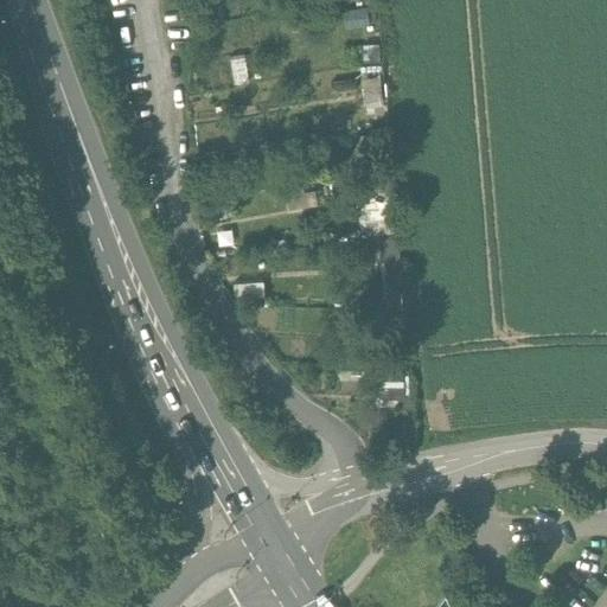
[(368,6),(344,10),(346,29),(370,25),(368,6)]
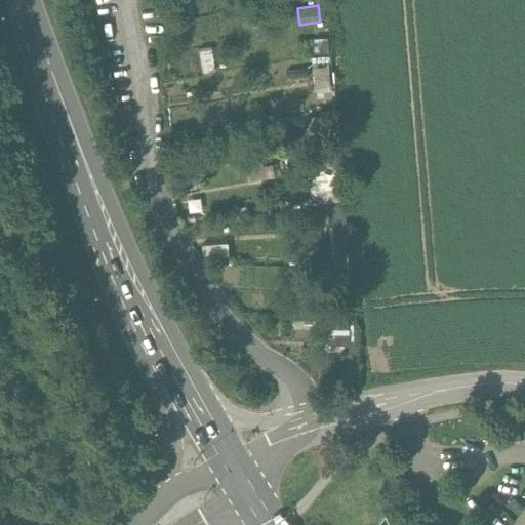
[(200,48),(199,71),(210,72),(211,48),(200,48)]
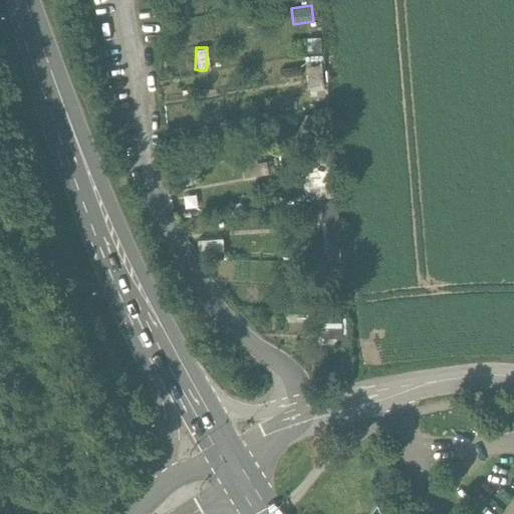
[(265,151),(241,155),(245,180),(269,177),(265,151)]
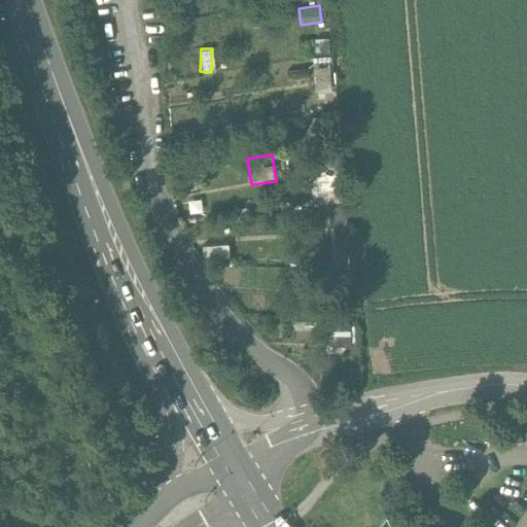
[(352,319),(327,321),(329,348),(354,346),(352,319)]
